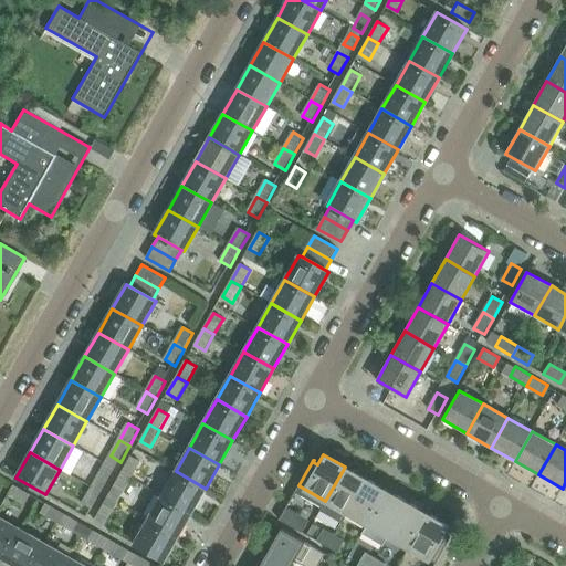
[(142,462),(132,457),(122,473),(133,479),(142,462)]
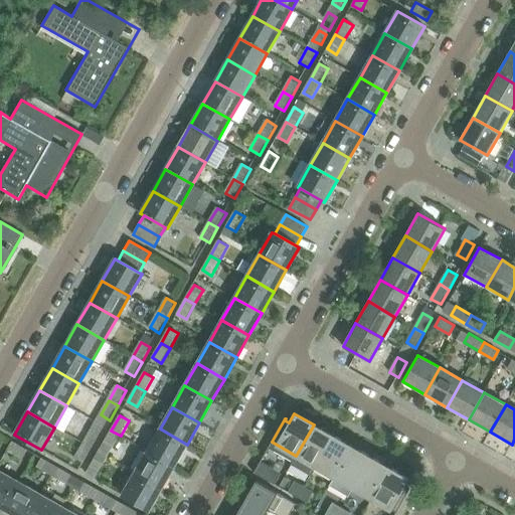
[(333,436),(314,424),(296,456),(315,466),(333,436)]
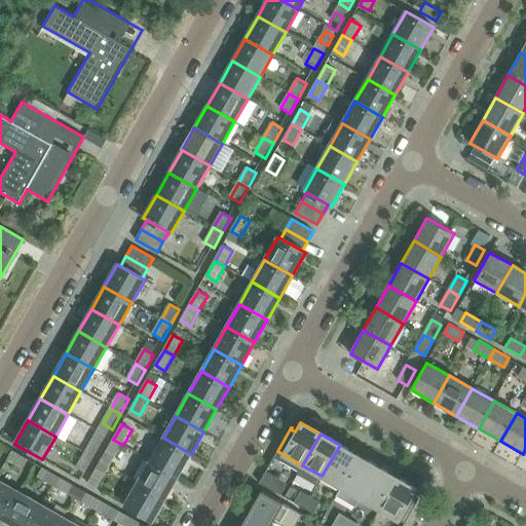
[(163,438),(150,460),(178,476),(191,454),(163,438)]
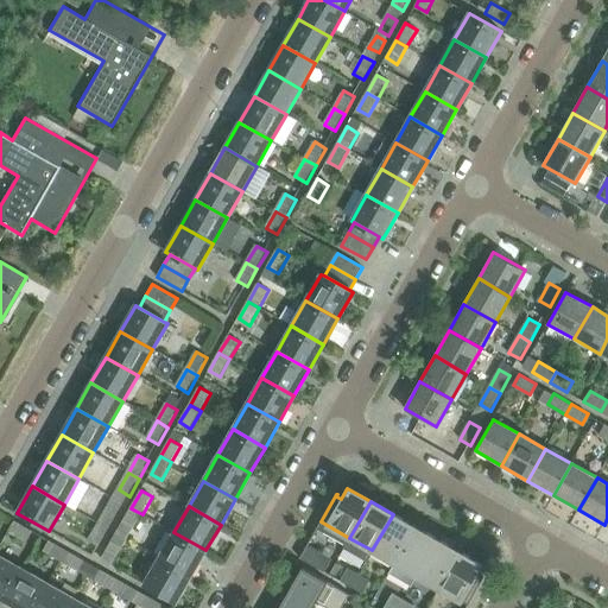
[(120,513),(108,507),(99,524),(109,531),(120,513)]
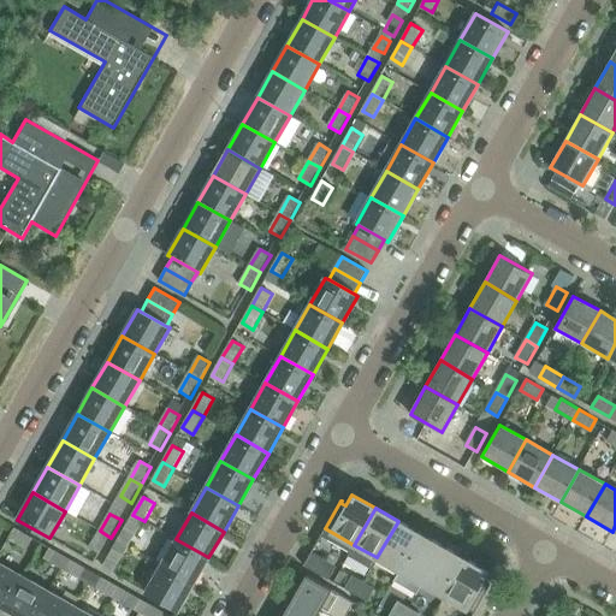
[(144,521),(132,515),(123,532),(134,538),(144,521)]
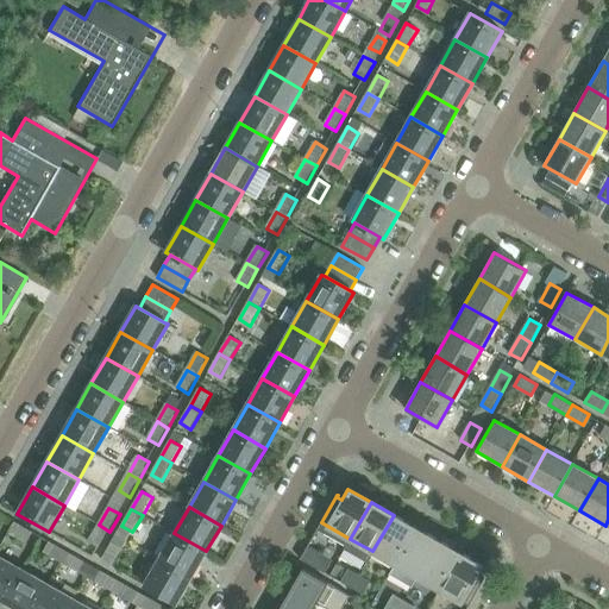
[(415,527),(394,515),(372,551),(395,564),(415,527)]
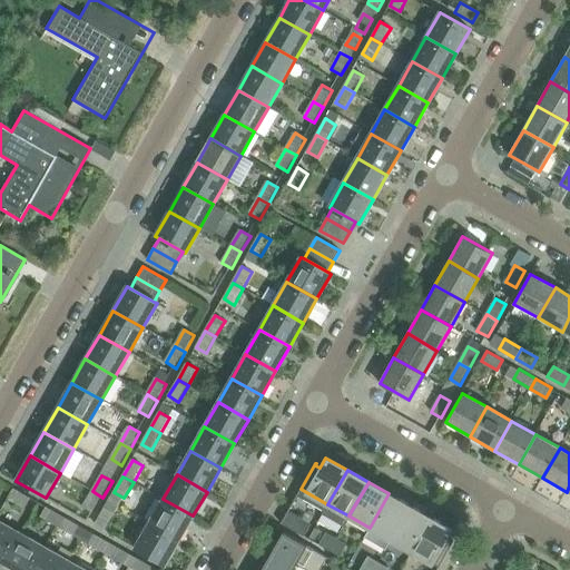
[(30,499),(12,489),(7,499),(25,509),(30,499)]
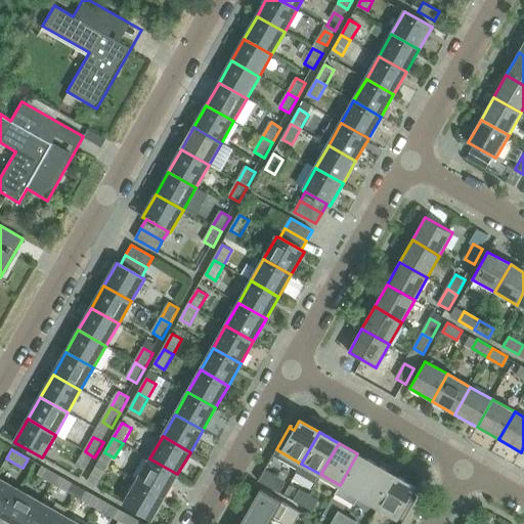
[(94,457),(85,451),(77,467),(86,472),(94,457)]
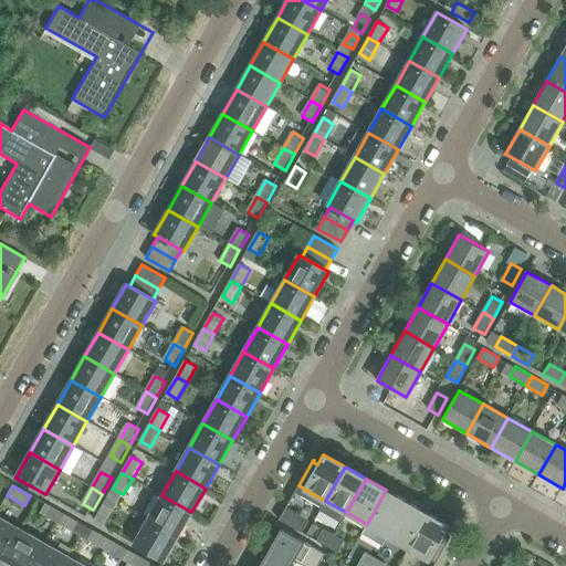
[(407,502),(386,490),(367,524),(388,536),(407,502)]
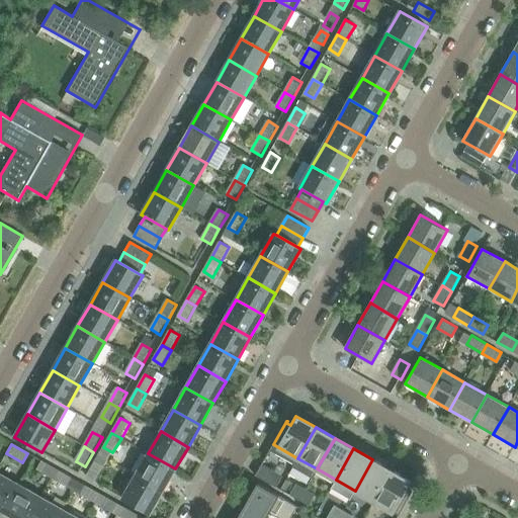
[(148,453),(136,476),(163,491),(175,468),(148,453)]
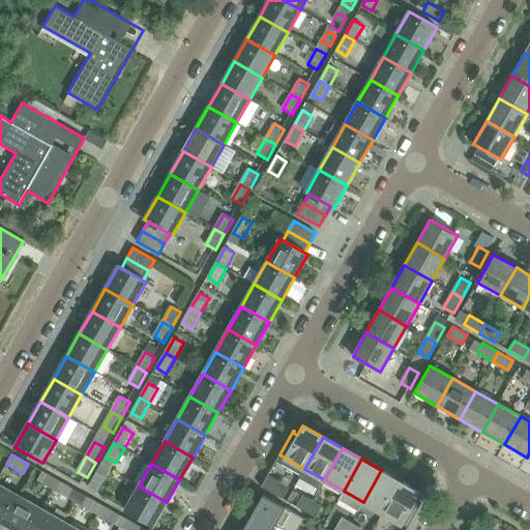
[(363,502),(382,513),(401,481),(381,470),(363,502)]
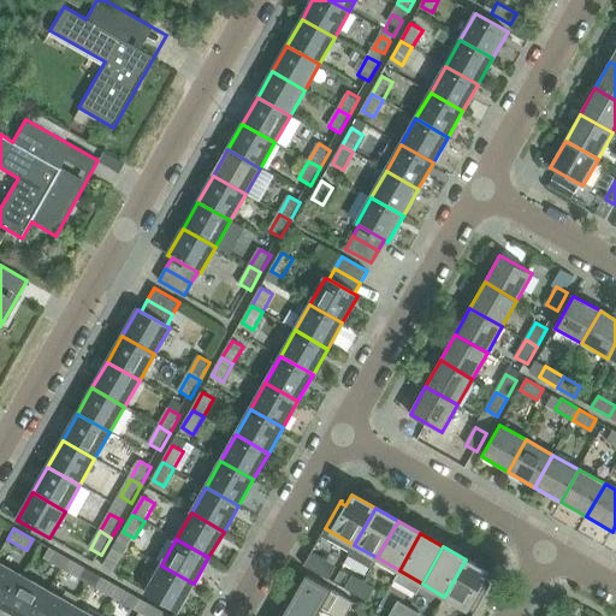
[(66,557),(48,548),(42,558),(60,569),(66,557)]
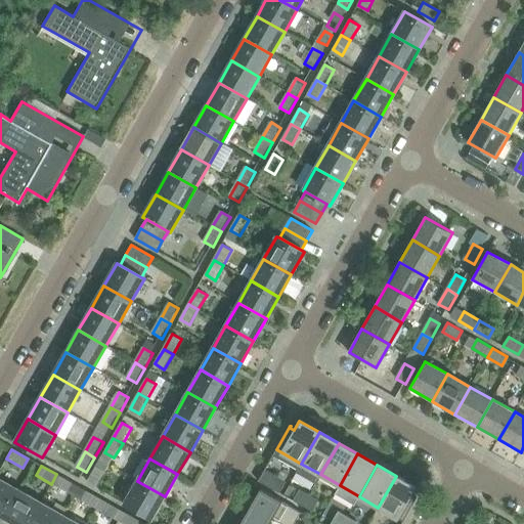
[(105,473),(96,468),(87,483),(97,488),(105,473)]
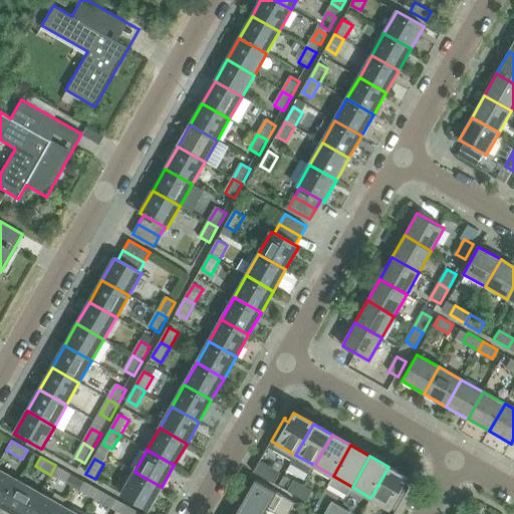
[(253,472),(274,484),(280,472),(259,461),(253,472)]
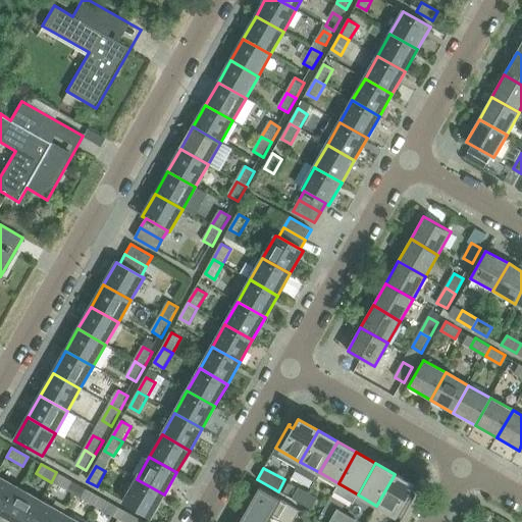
[(71,481),(56,472),(51,482),(65,490),(71,481)]
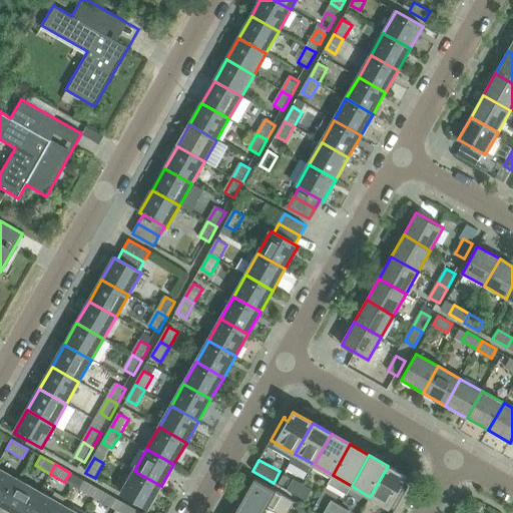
[(388,466),(370,497),(395,511),(408,488),(407,487),(406,488),(402,486),(407,477),(388,466)]
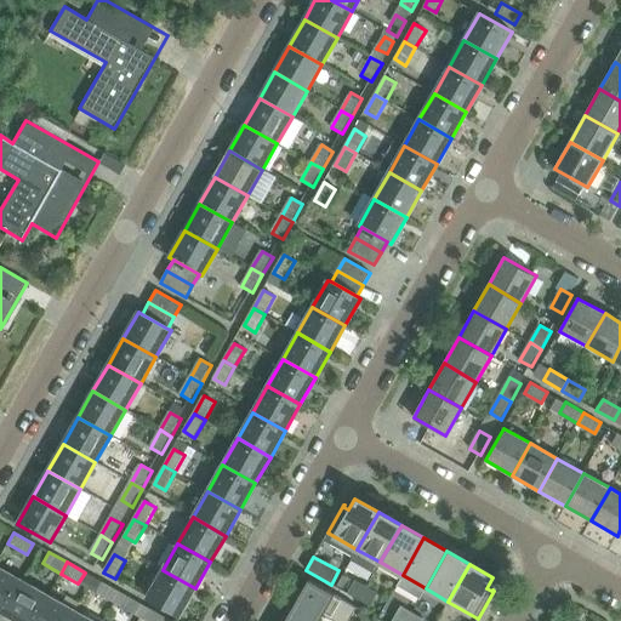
[(0,610),(4,614),(22,581),(0,568),(0,610)]
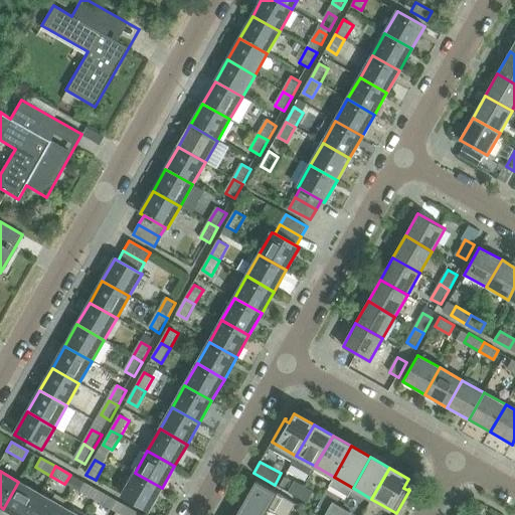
[(162,488),(135,473),(122,495),(149,510),(162,488)]
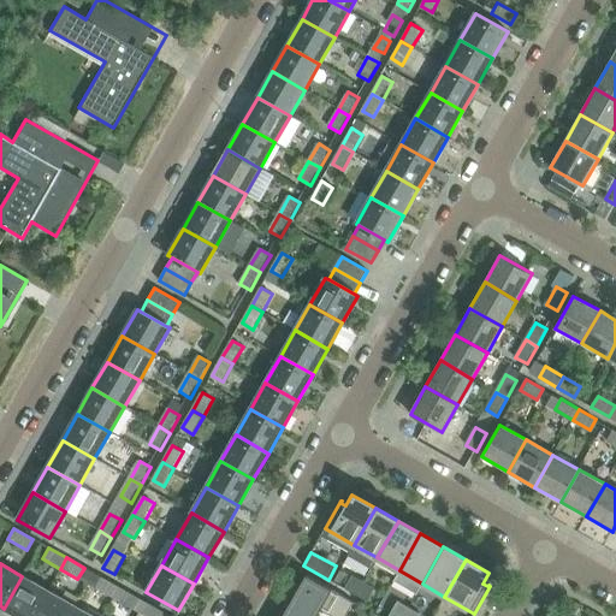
[(295,579),(278,610),(288,615),(317,615),(320,610),(331,615),(345,615),(354,603),(306,575),(301,585),(296,582),(297,580),(295,579)]
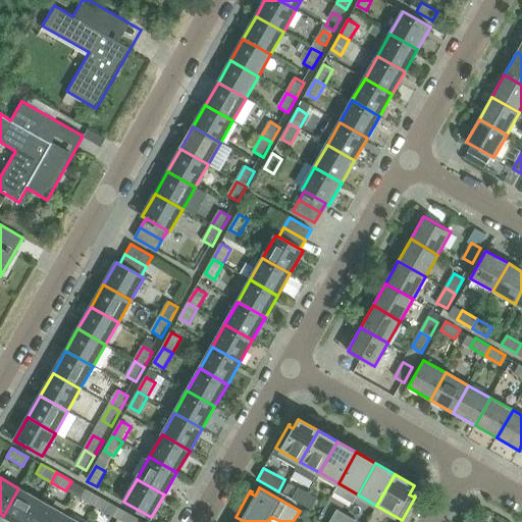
[(299,487),(292,499),(301,504),(308,492),(299,487)]
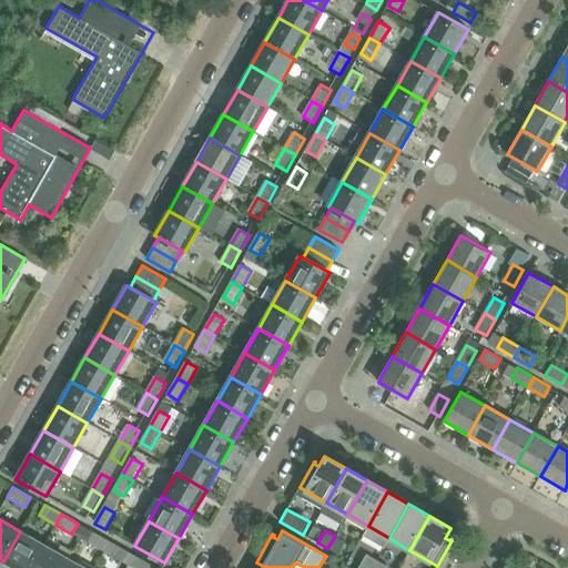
[(31,567),(44,545),(20,531),(3,561),(16,567),(31,567)]
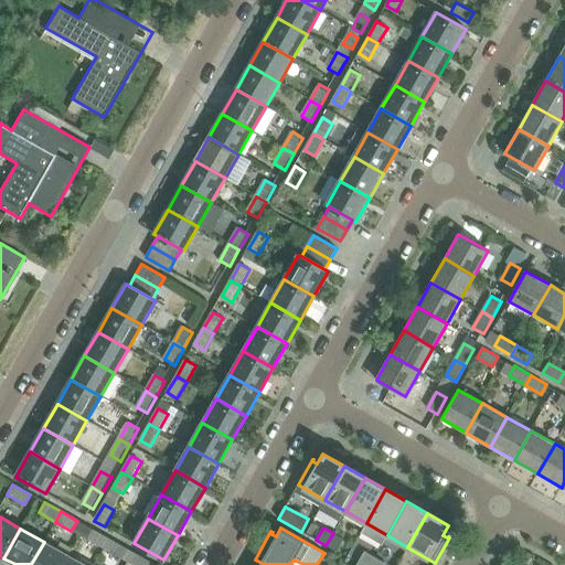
[(108,539),(93,530),(87,540),(103,548),(108,539)]
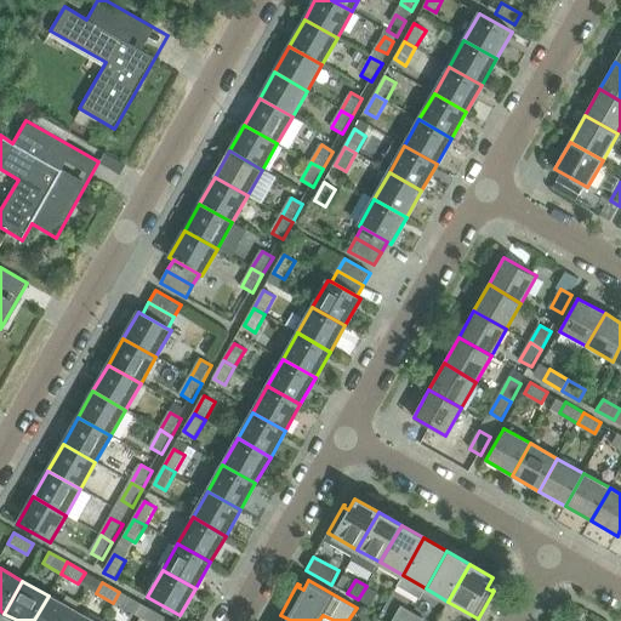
[(366,586),(358,599),(370,607),(377,593),(366,586)]
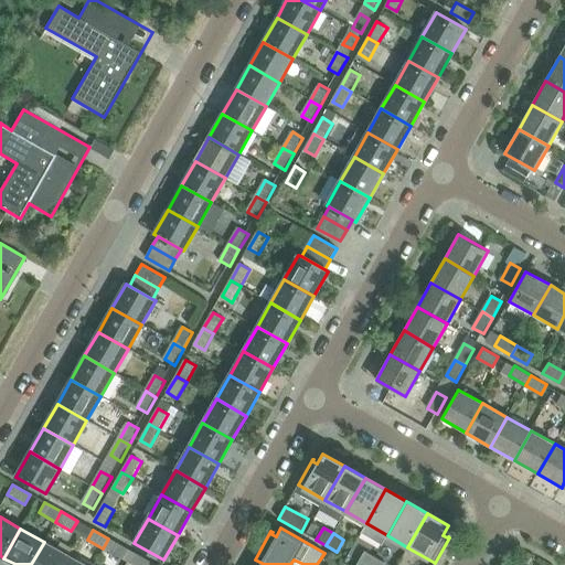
[(125,547),(108,539),(103,548),(119,557),(125,547)]
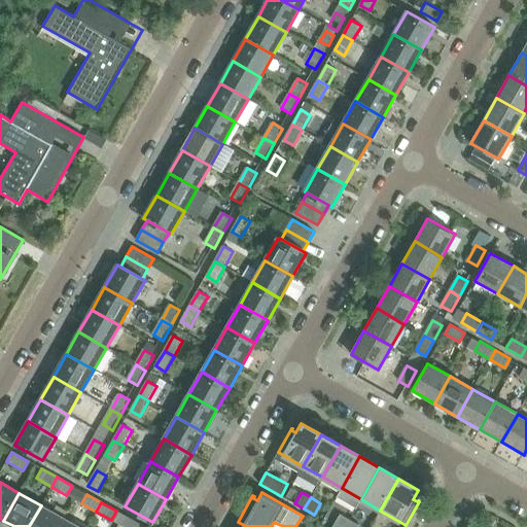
[(29,526),(58,526),(64,519),(41,505),(29,526)]
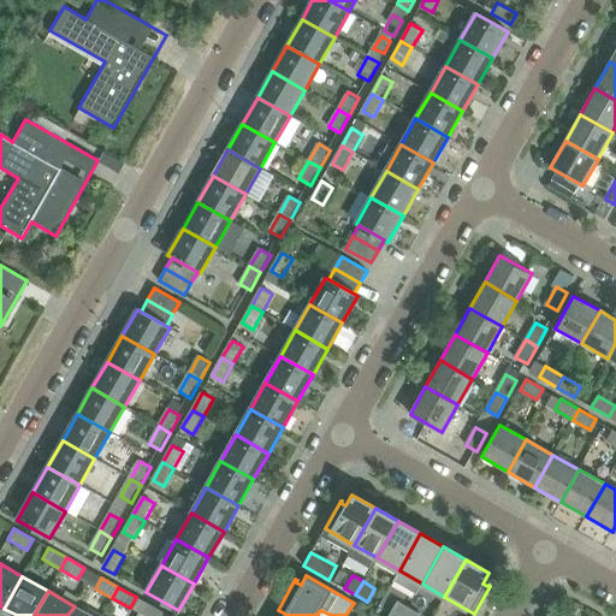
[(397,600),(390,615),(392,615),(403,615),(408,608),(397,600)]
